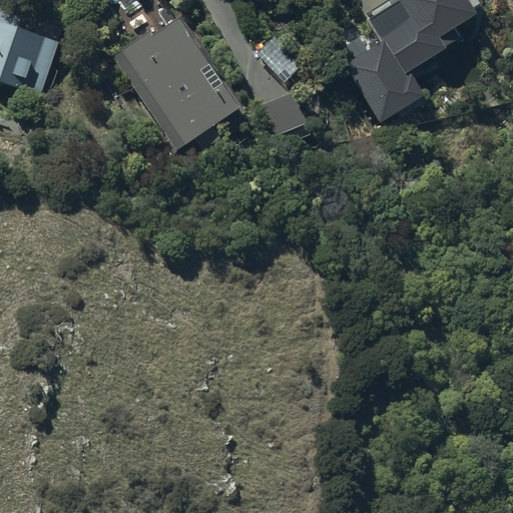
[(476,12),(467,0),(387,0),(362,17),(379,42),(344,66),(382,121),(419,95),(405,74),(460,36),(454,27),(476,12)]
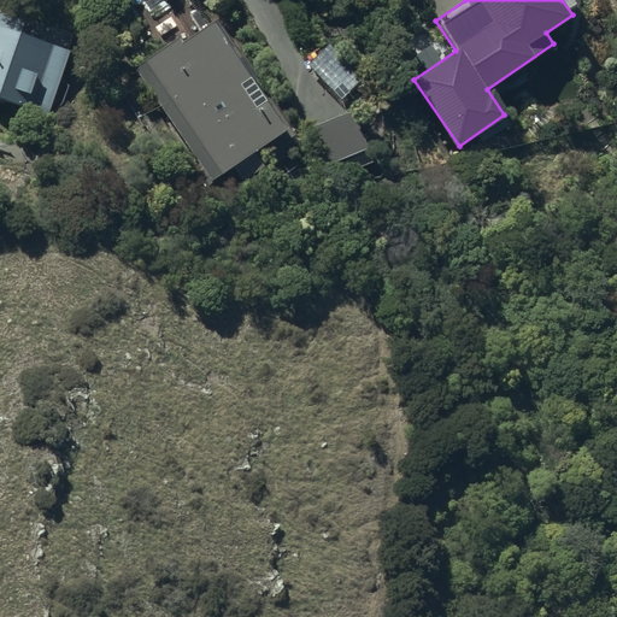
[(72,35),(0,11),(0,98),(47,113),(72,35)]
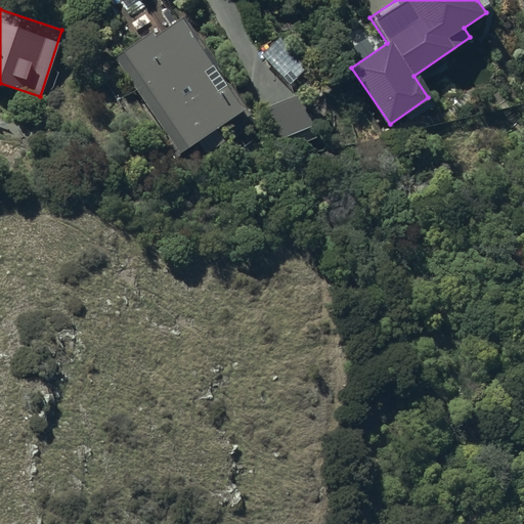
[(150,31),(113,57),(180,155),(199,142),(207,155),(247,128),(238,117),(248,111),(184,18),(156,38),(150,31)]
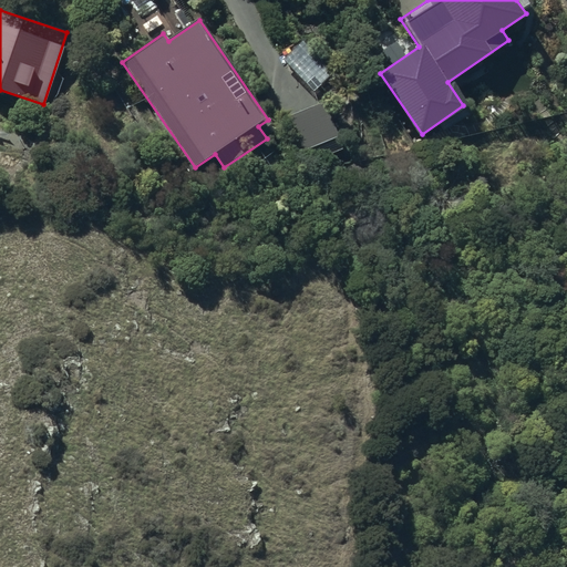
[(307,39),(286,59),(315,91),(336,71),(307,39)]
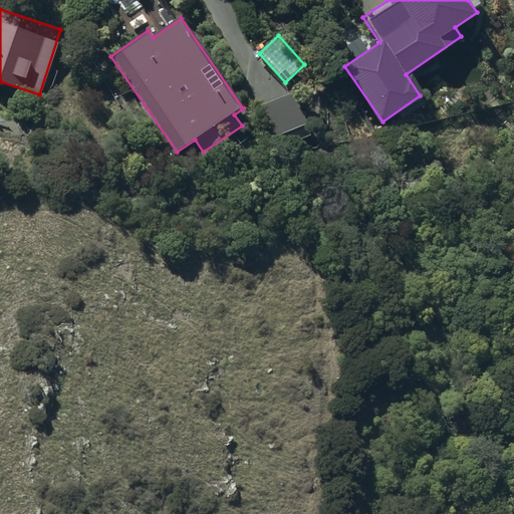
[(295,92),(255,108),(274,157),(315,141),(295,92)]
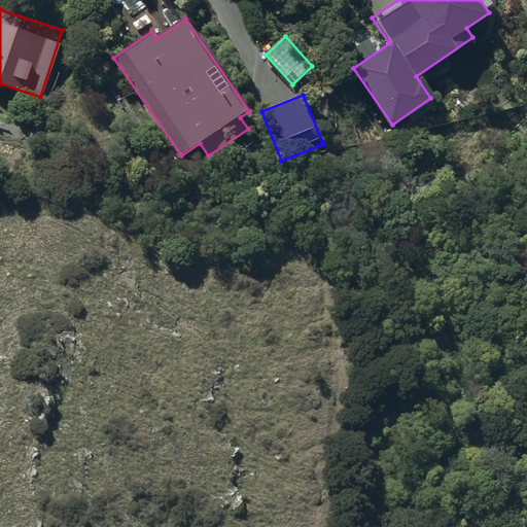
All buildings are outlined.
